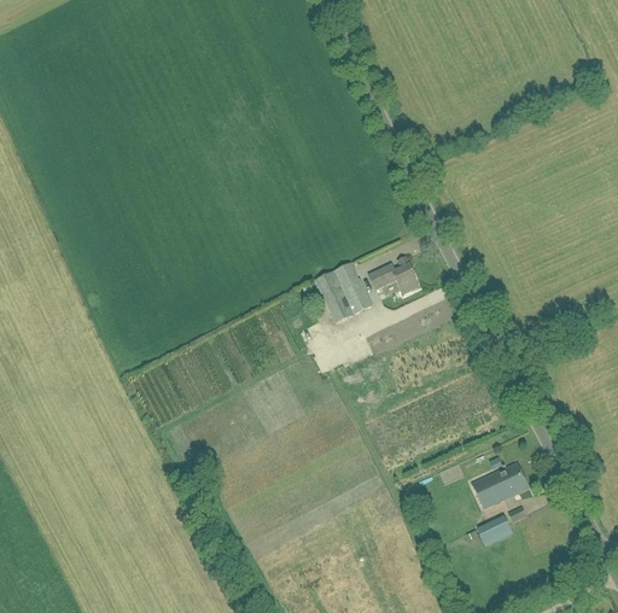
[(415,276),(406,255),(397,260),(401,267),(395,269),(391,262),(368,273),(375,287),(395,278),(402,293),(419,286),(414,278),(415,276)]
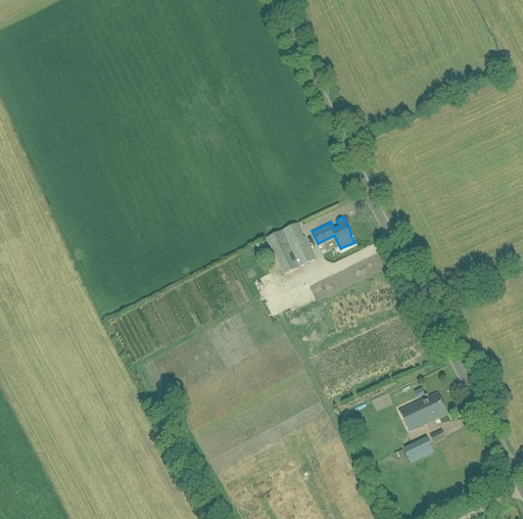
[(303,235),(296,222),(267,236),(284,272),(315,257),(304,235),(303,235)]
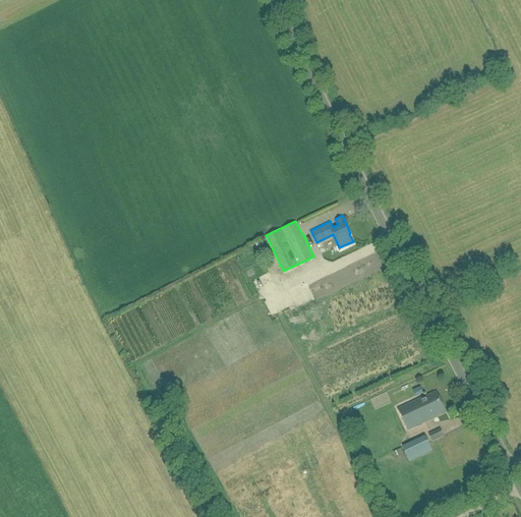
[(407,427),(446,410),(436,389),(398,406),(407,427)]
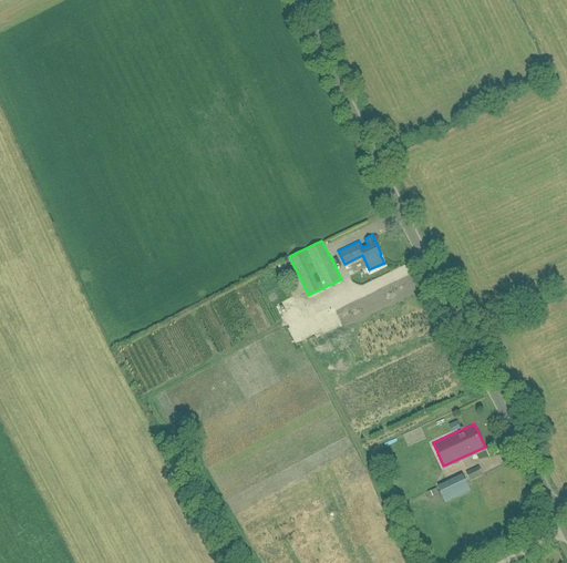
[(471,479),(483,473),(478,463),(465,470),(471,479)]
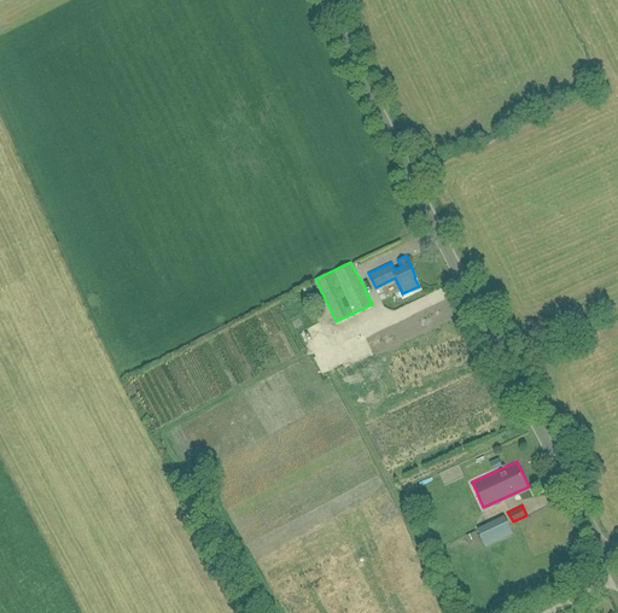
[(485,544),(512,531),(503,514),(477,527),(485,544)]
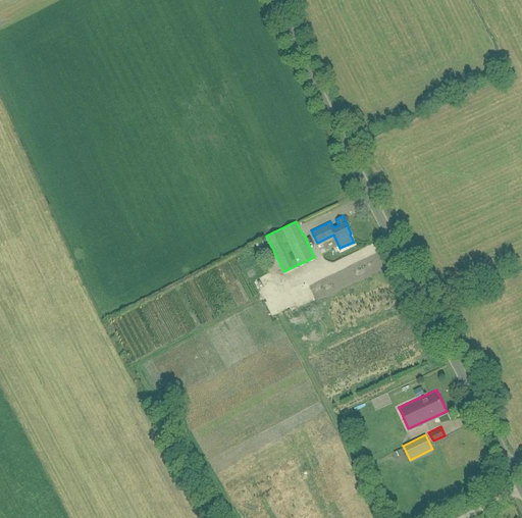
[(389,439),(382,444),(385,448),(393,445),(389,439)]
